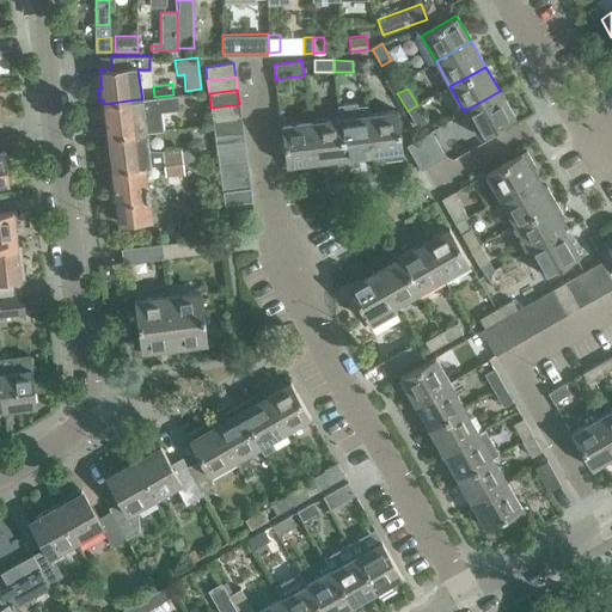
[(500,91),(464,111),(478,138),(514,117),(500,91)]
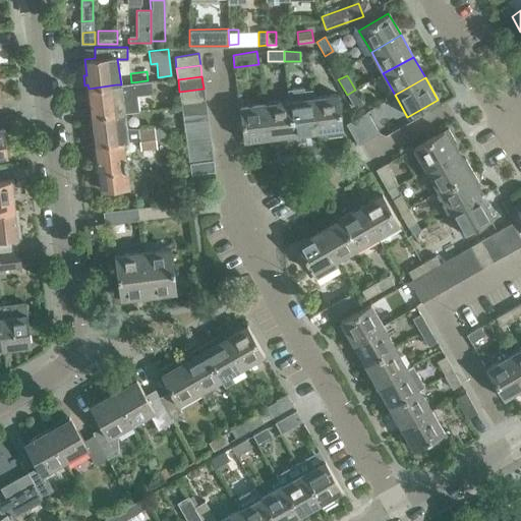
[(148,80),(131,82),(133,93),(149,92),(148,80)]
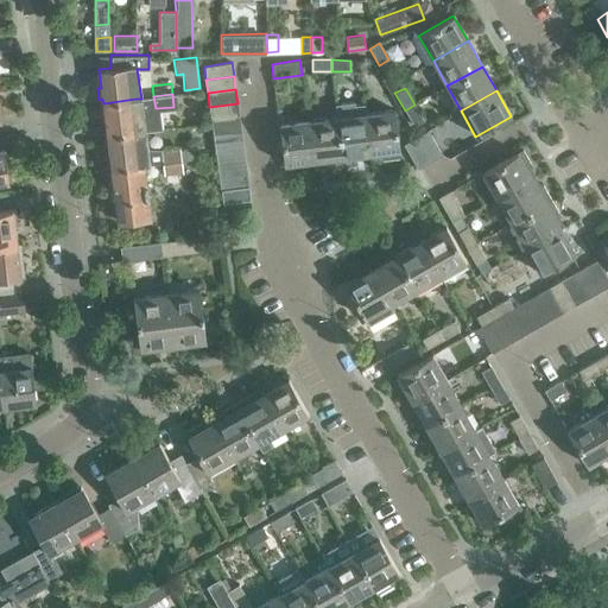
[(141,99),(135,99),(103,103),(103,107),(100,108),(101,119),(105,119),(107,135),(145,131),(141,99)]
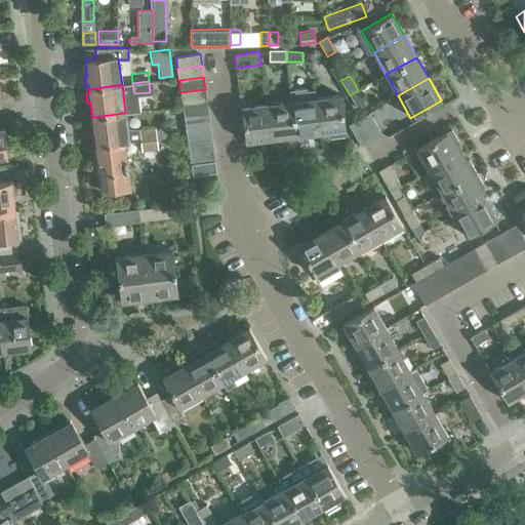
[(289,89),(291,101),(294,135),(319,132),(315,97),(314,89),(307,90),(306,87),(289,89)]
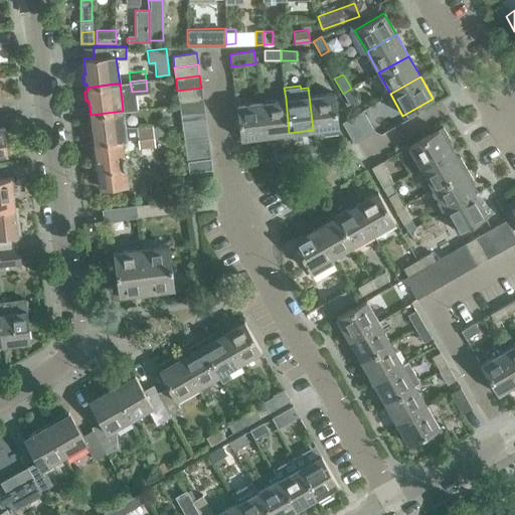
[(201,88),(177,91),(179,102),(202,99),(201,88)]
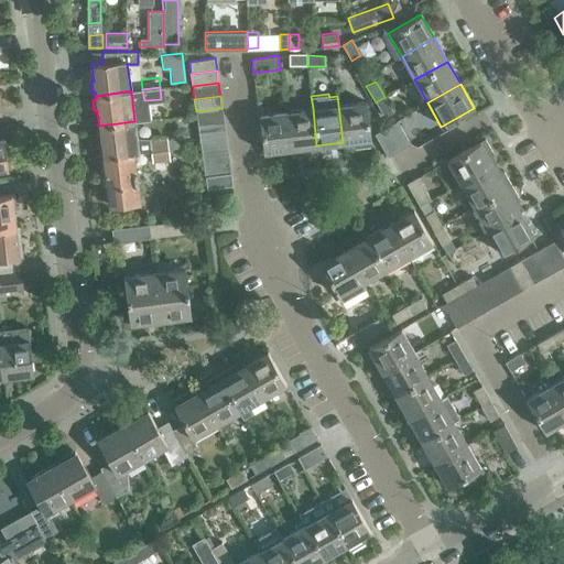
[(384,97),(376,102),(383,117),(392,111),(384,97)]
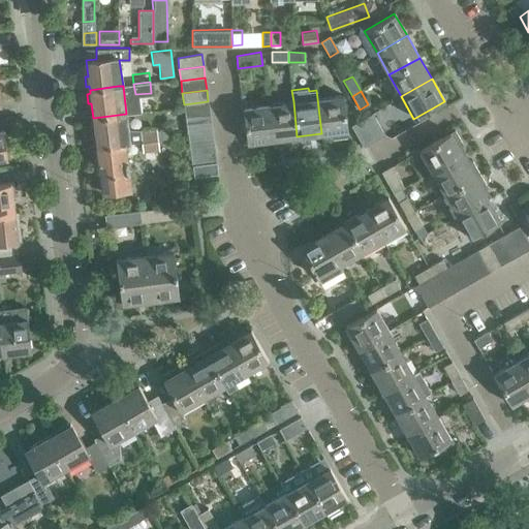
[(343,95),(317,98),(321,133),(331,132),(332,138),(348,136),(343,95)]
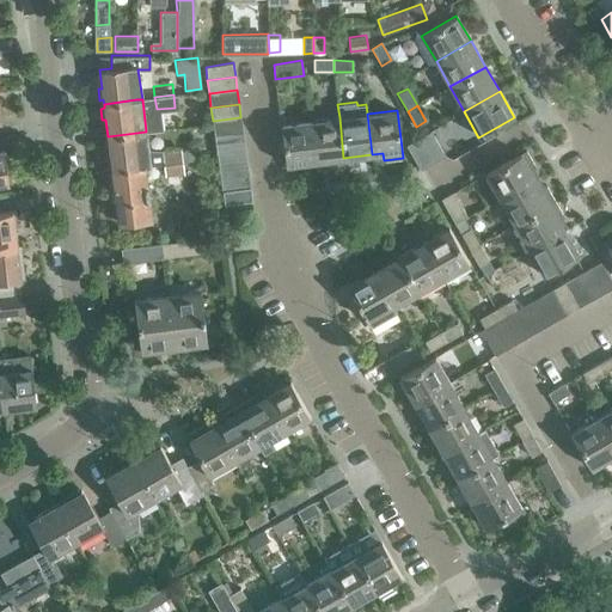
[(240,117),(213,121),(214,135),(243,132),(240,117)]
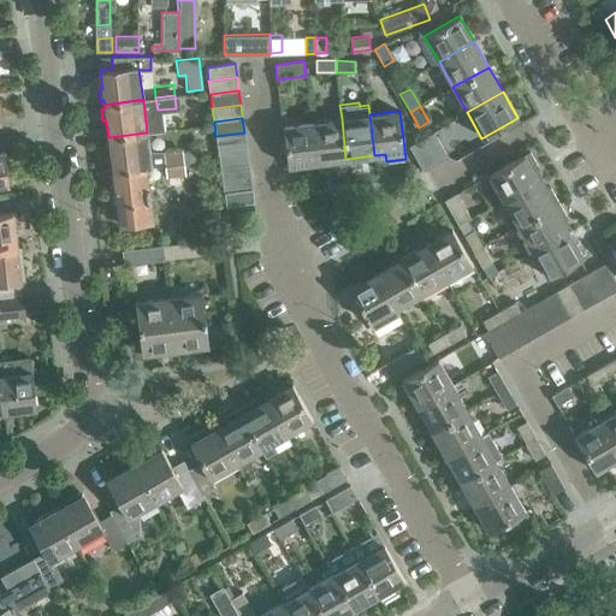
[(342,118),(312,122),(318,163),(345,159),(342,118)]
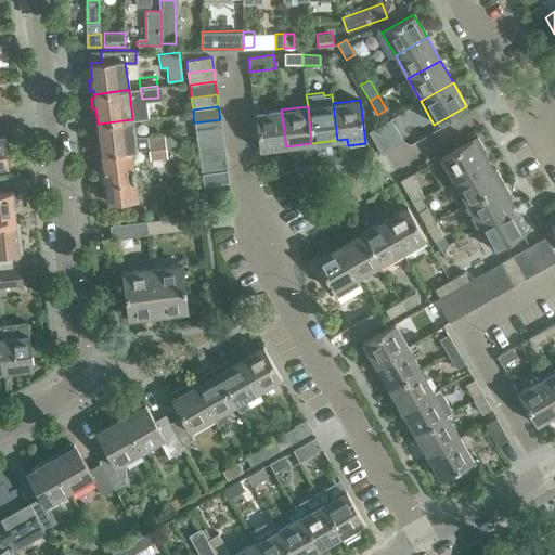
[(255,113),(259,150),(286,146),(281,110),(255,113)]
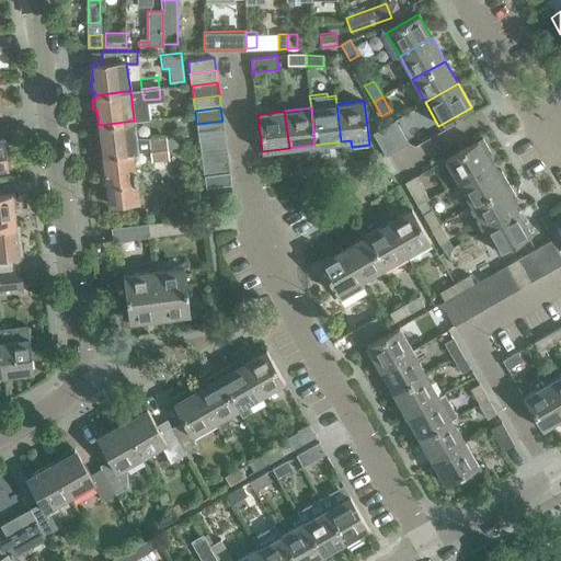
[(102,152),(103,157),(132,152),(149,150),(167,148),(164,138),(136,141),(134,121),(99,125),(101,141),(98,142),(99,152),(102,152)]
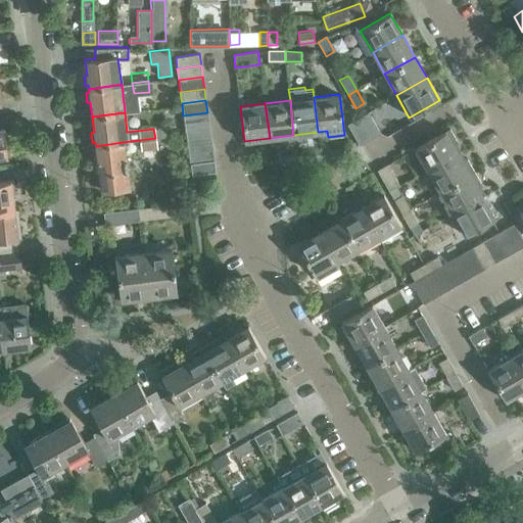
[(207,112),(183,115),(185,127),(208,124),(207,112)]
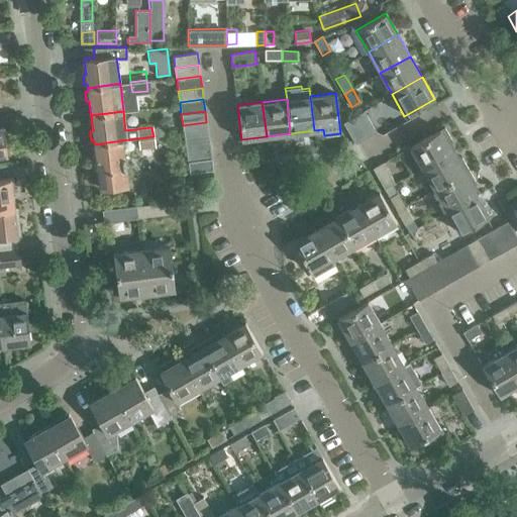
[(352,117),(366,138),(376,132),(364,111),(352,117)]
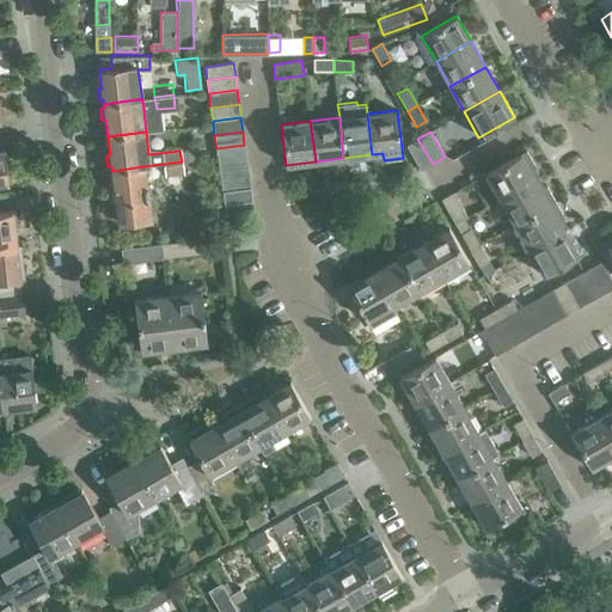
[(433,164),(417,139),(405,146),(420,171),(433,164)]
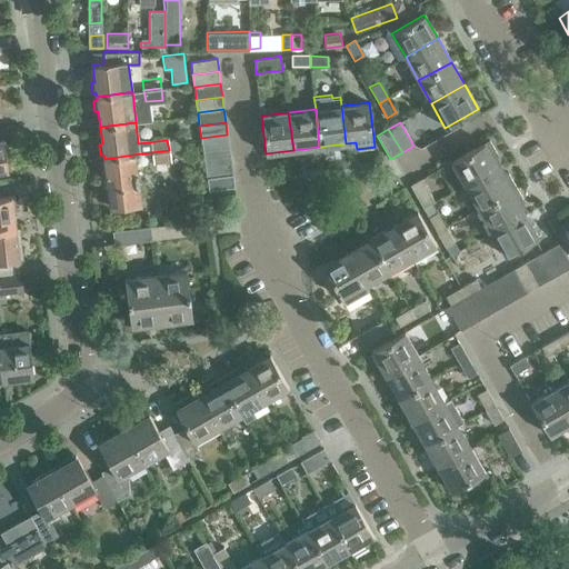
[(227,135),(201,138),(202,151),(229,148),(227,135)]
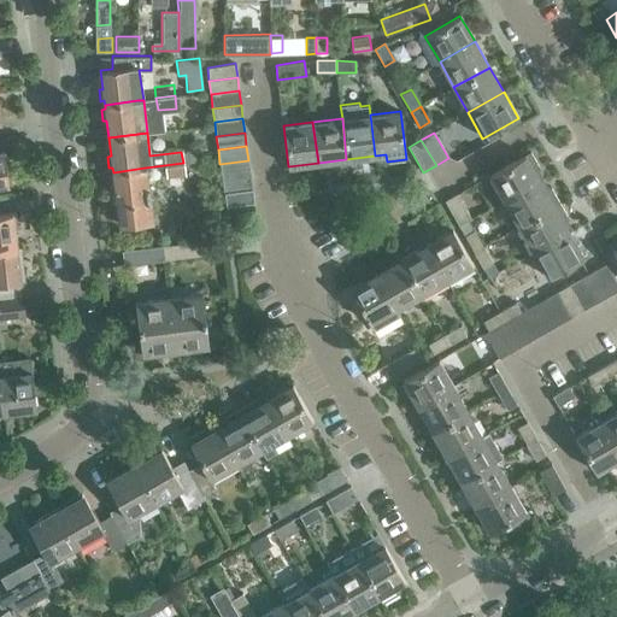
[(505,201),(541,180),(526,154),(489,175),(505,201)]
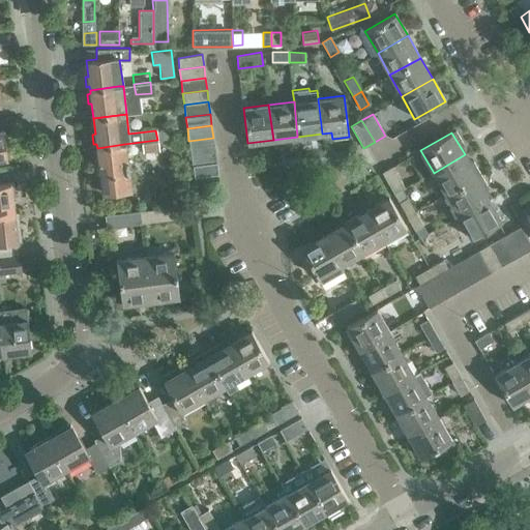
[(213,138),(188,141),(190,153),(214,150),(213,138)]
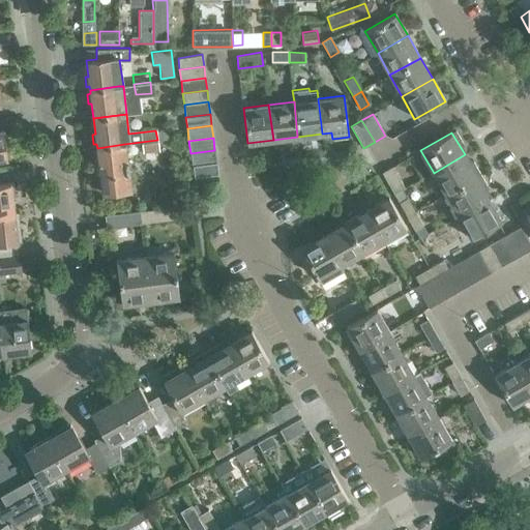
[(157,140),(141,142),(142,152),(158,150),(157,140)]
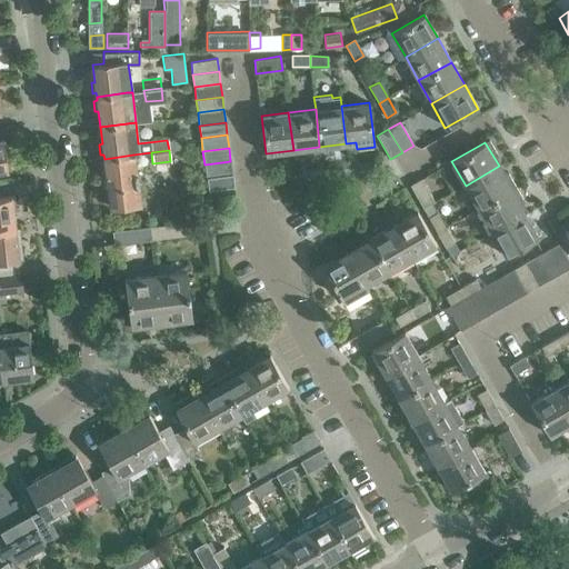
[(133,155),(105,159),(105,162),(101,162),(102,173),(106,172),(108,190),(110,190),(112,209),(140,205),(133,155)]
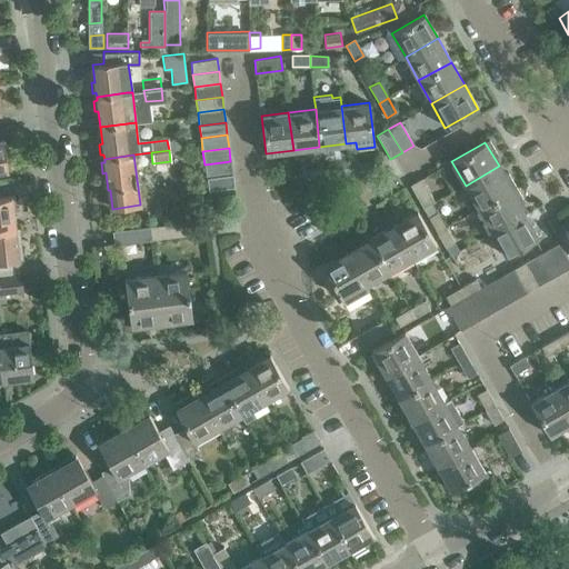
[(230,161),(205,165),(207,178),(232,173),(230,161)]
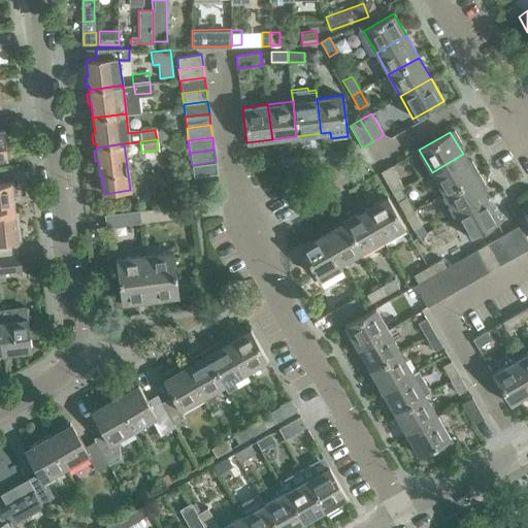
[(443,193),(474,175),(463,154),(432,172),(443,193)]
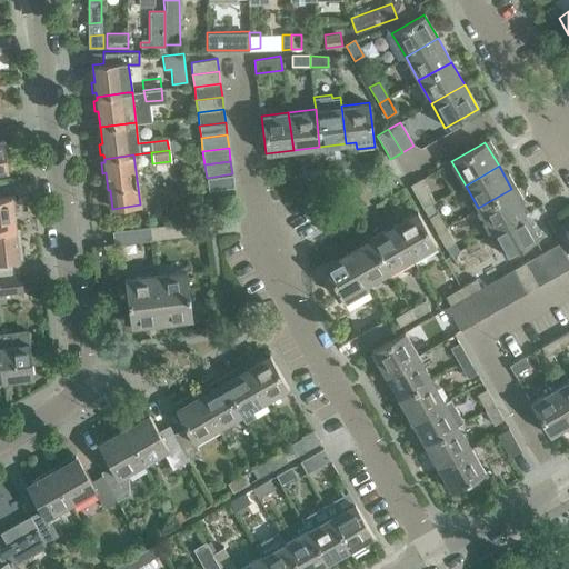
[(232,173),(207,178),(208,190),(235,187),(232,173)]
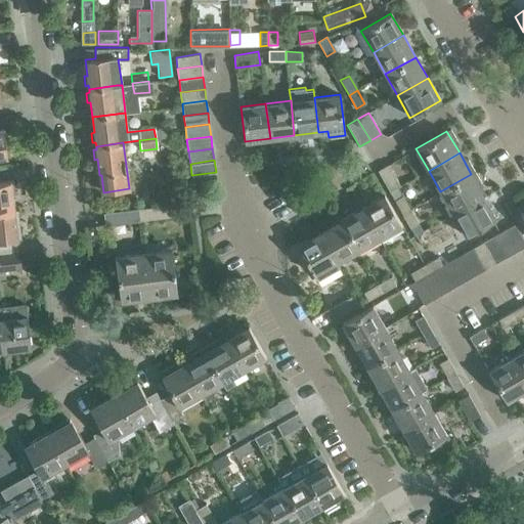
[(388,165),(378,171),(390,192),(400,186),(388,165)]
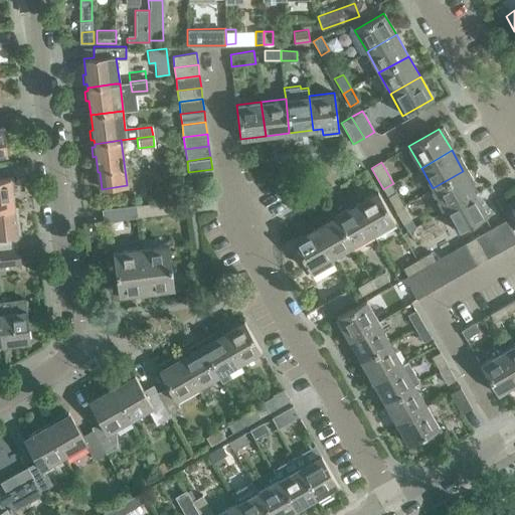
[(463,171),(433,188),(445,210),(475,192),(463,171)]
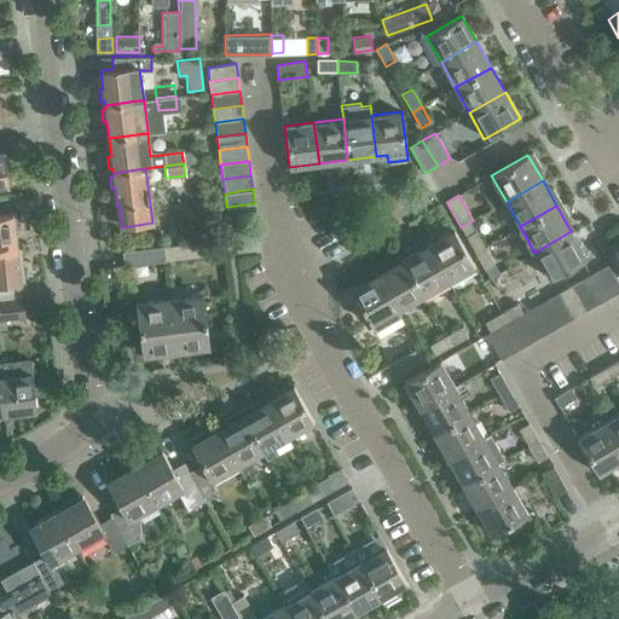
[(0,249),(16,248),(15,232),(19,231),(17,214),(12,215),(12,214),(0,214),(0,249)]
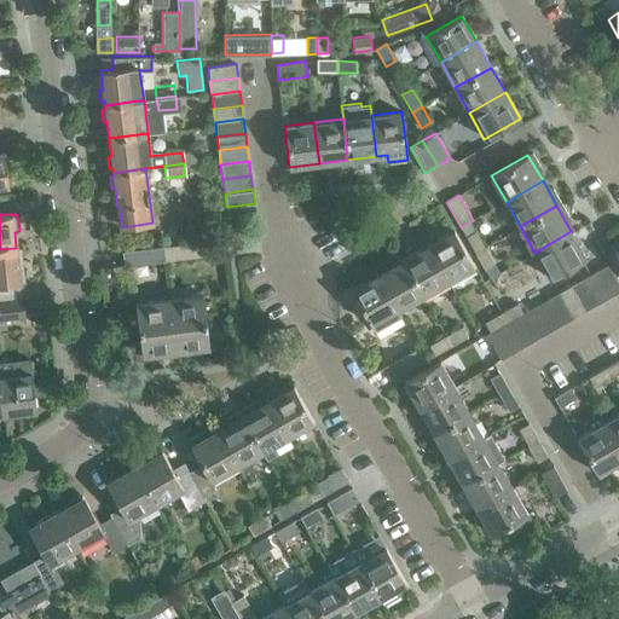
[(455,230),(428,246),(449,281),(474,266),(455,230)]
